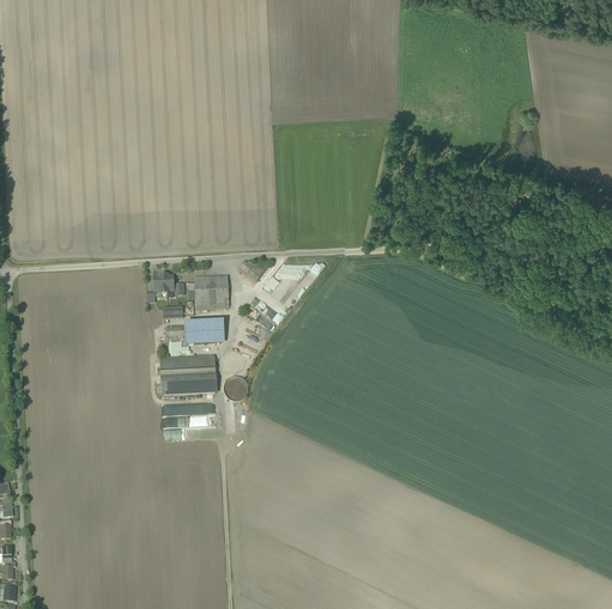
[(266,267),(256,260),(254,262),(247,260),(244,263),(243,261),(240,266),(256,279),(266,267)]
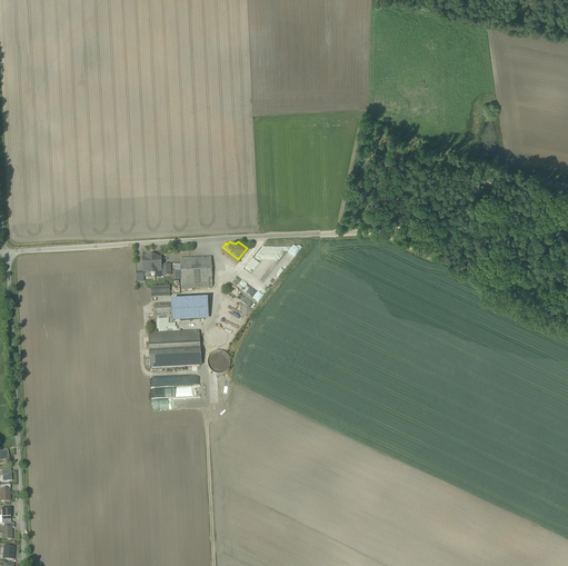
[(143,255),(141,255),(141,271),(148,270),(148,272),(155,272),(156,272),(155,270),(160,270),(161,270),(160,262),(160,255),(157,255),(157,254),(143,254),(143,255)]
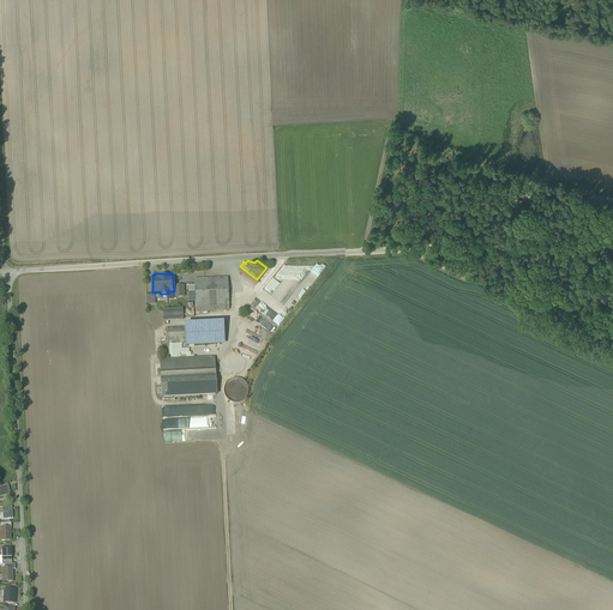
[(227,276),(193,277),(193,284),(187,284),(188,300),(193,300),(193,309),(229,307),(227,276)]
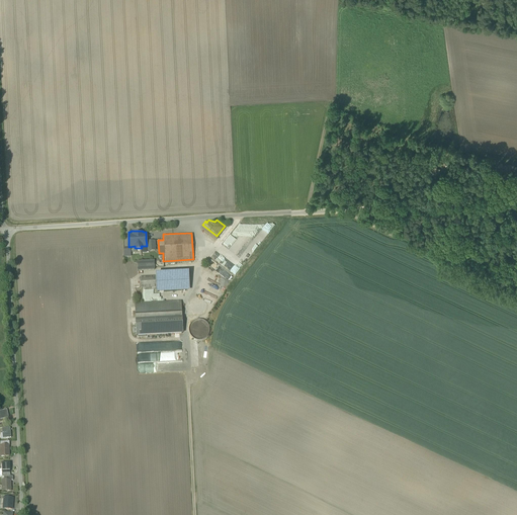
[(155,239),(146,239),(147,246),(147,249),(155,249),(155,239)]
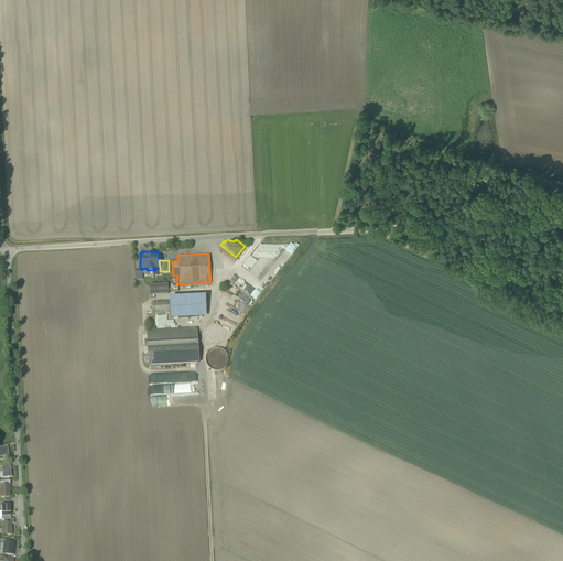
[(168,281),(149,282),(149,292),(168,292),(168,281)]
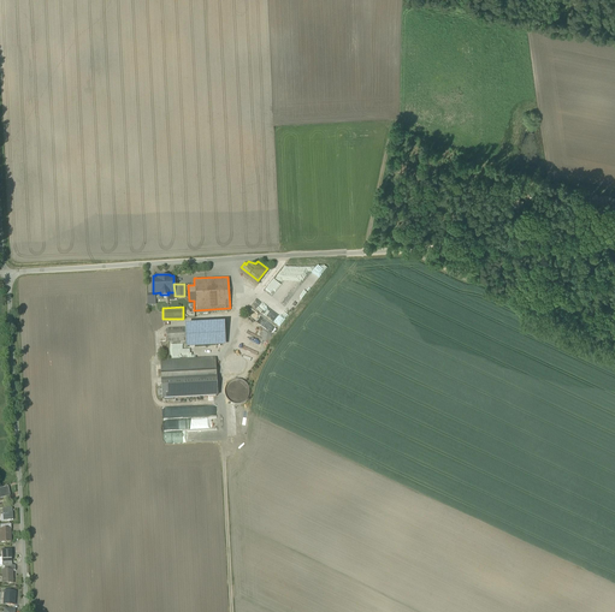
[(184,325),(165,326),(166,339),(185,338),(185,345),(225,343),(224,322),(183,324),(184,325)]
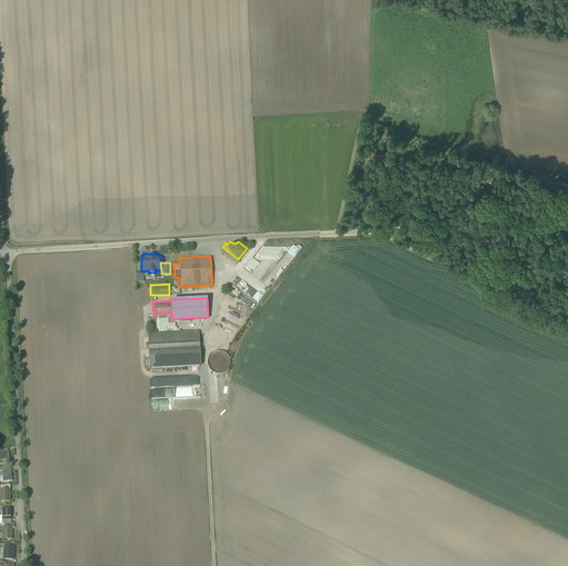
[(242,315),(225,301),(210,320),(208,323),(212,326),(213,325),(216,324),(217,324),(218,324),(219,325),(220,325),(221,326),(222,326),(223,327),(225,328),(225,329),(229,333),(242,315)]
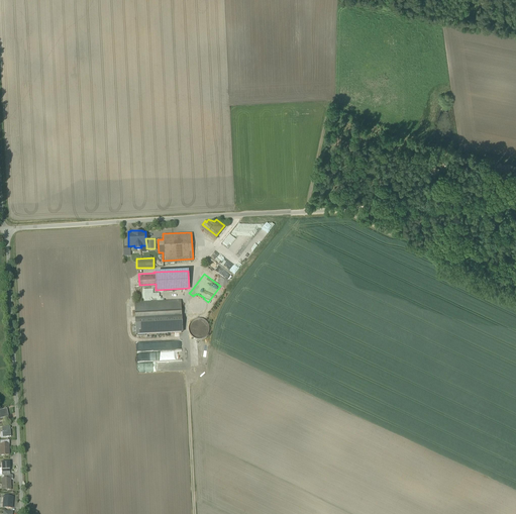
[(198,294),(197,294),(196,294),(194,295),(193,296),(192,296),(191,297),(190,298),(190,299),(189,300),(189,302),(189,303),(189,304),(190,306),(190,307),(191,307),(192,308),(192,309),(194,310),(195,310),(196,310),(197,310),(199,310),(200,310),(201,309),(202,309),(203,308),(203,307),(204,307),(204,306),(205,304),(205,303),(205,302),(205,301),(205,300),(204,299),(204,298),(203,297),(202,296),(201,296),(200,295),(199,295),(198,294)]
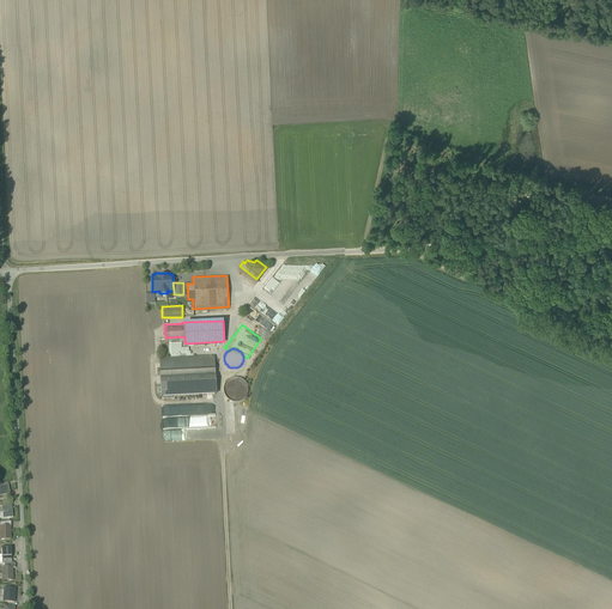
[(213,354),(159,357),(161,394),(216,391),(213,354)]
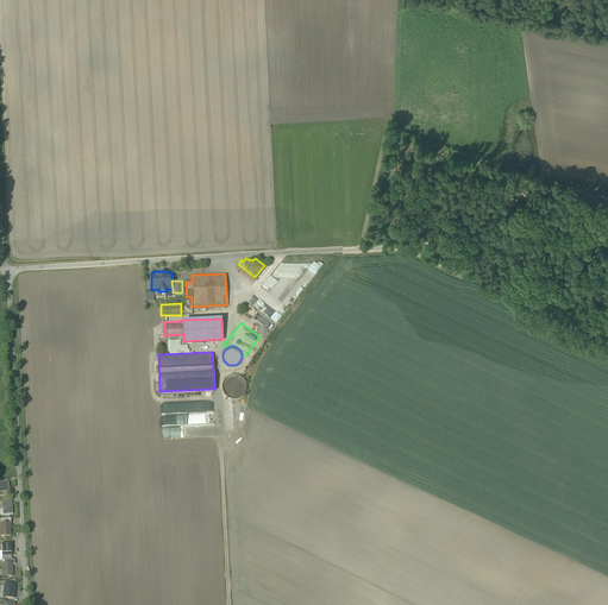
[(221,385),(223,390),(225,394),(229,396),(232,397),(236,397),(240,395),(243,392),(245,389),(246,385),(245,382),(244,378),(242,375),(238,373),(233,372),(230,373),(226,375),(224,378),(221,382),(221,385)]
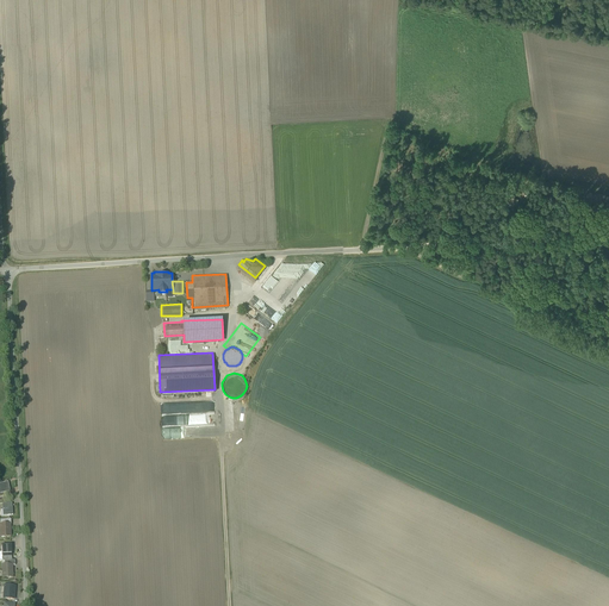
[(7,479),(0,480),(0,491),(4,489),(10,488),(7,479)]
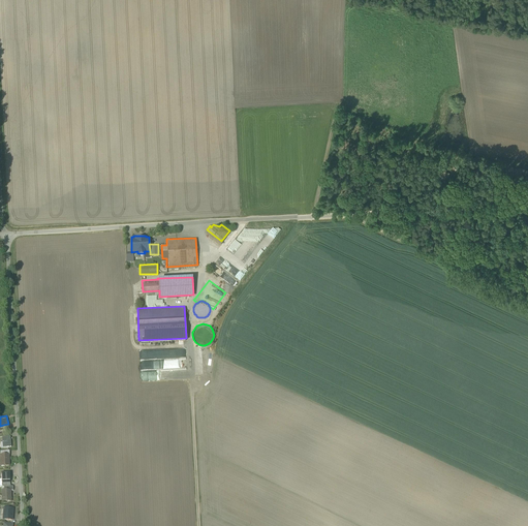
[(9,434),(1,435),(2,440),(4,440),(5,445),(10,444),(9,434)]
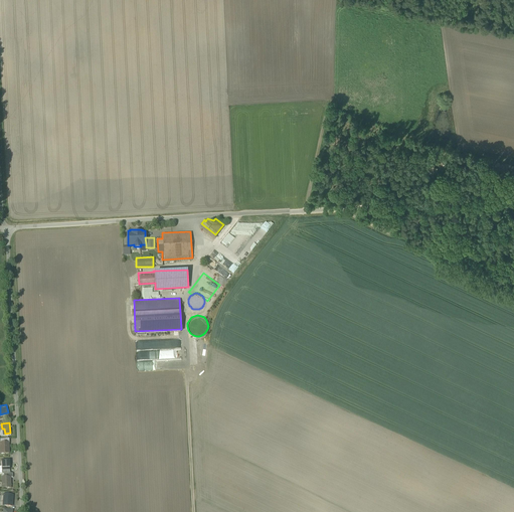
[(8,441),(0,441),(0,447),(2,446),(3,451),(8,451),(8,441)]
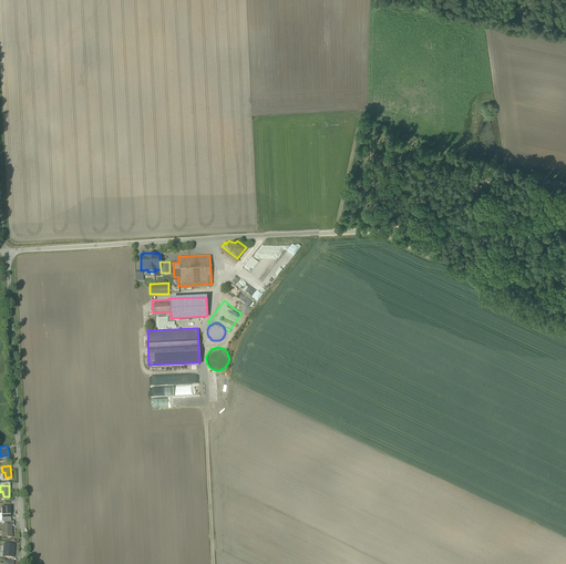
[(10,504),(1,504),(1,510),(3,510),(4,515),(10,515),(10,504)]
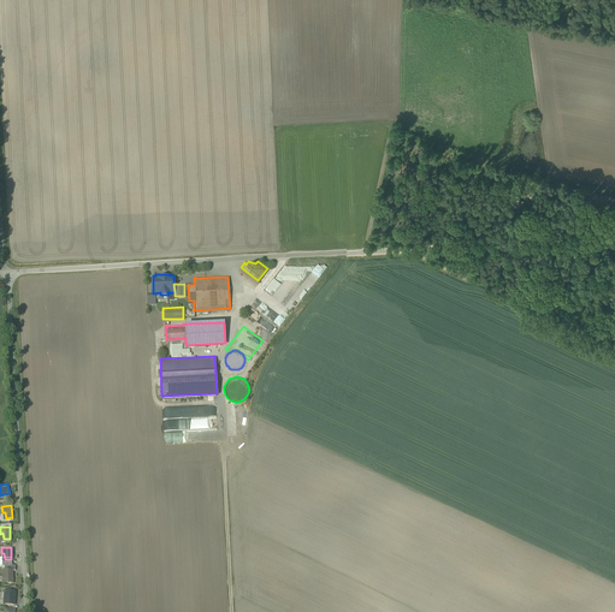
[(4,568),(1,568),(3,575),(5,575),(5,581),(12,580),(12,568),(4,568)]
